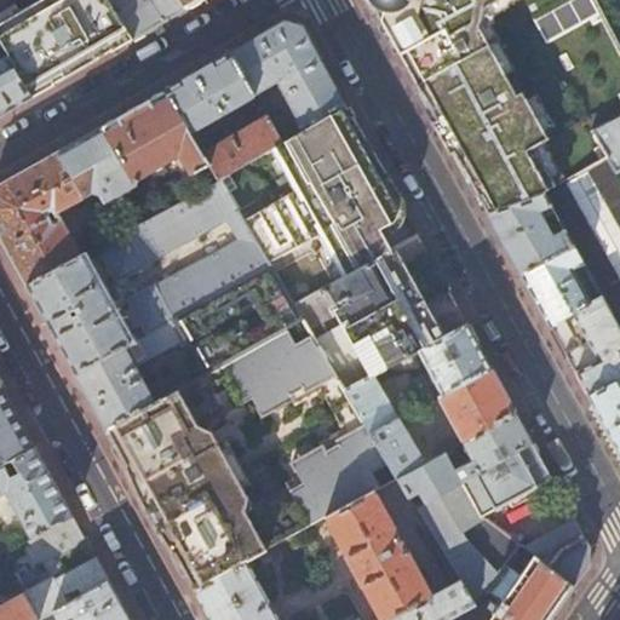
[(0,45),(32,98),(56,85),(135,39),(110,0),(36,0),(0,22),(0,45)]
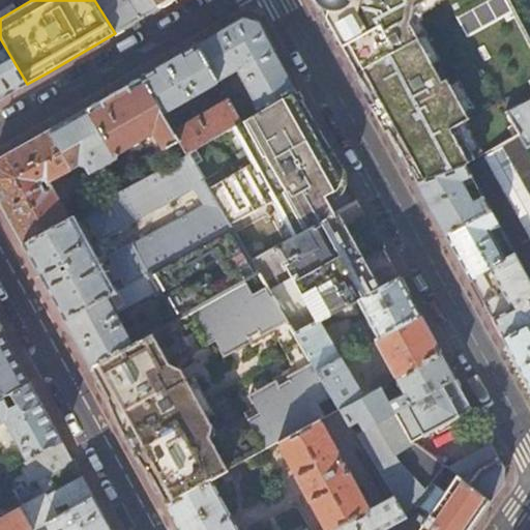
[(94,0),(115,33),(140,19),(158,7),(153,0),(94,0)]
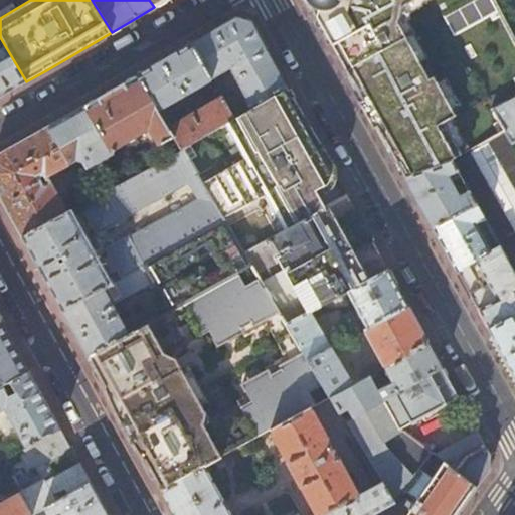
[(404,7),(416,0),(307,0),(327,37),(349,77),(377,127),(405,179),(453,162),(462,157),(445,124),(455,118),(444,95),(435,78),(430,80),(412,51),(399,25),(404,7)]
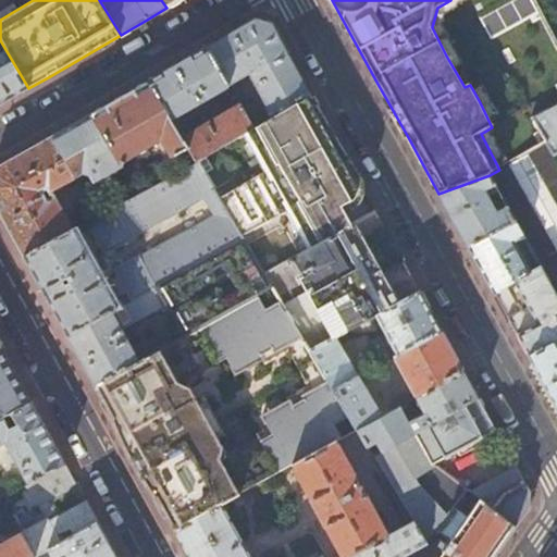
[(248,74),(273,116),(309,96),(271,26),(255,20),(207,47),(230,86),(248,74)]
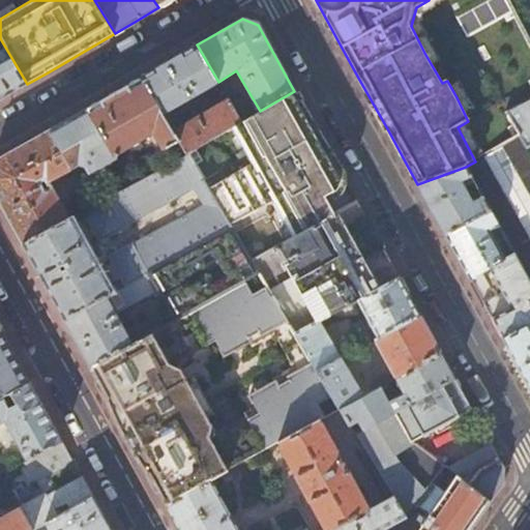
[(0,99),(27,84),(0,38),(0,52),(0,53),(0,52),(0,99)]
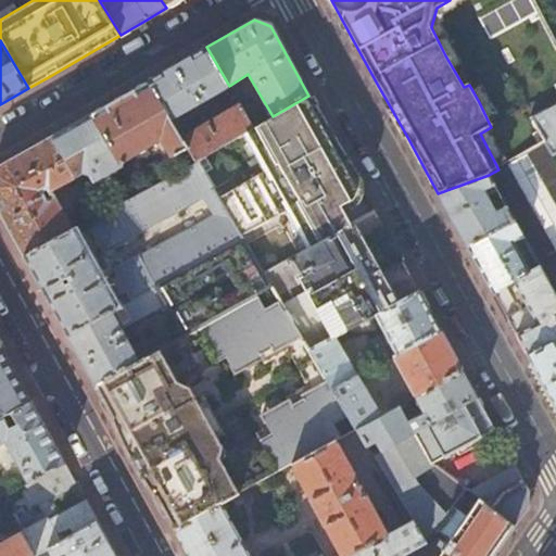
[(149,80),(172,118),(229,86),(206,47),(180,63),(149,80)]
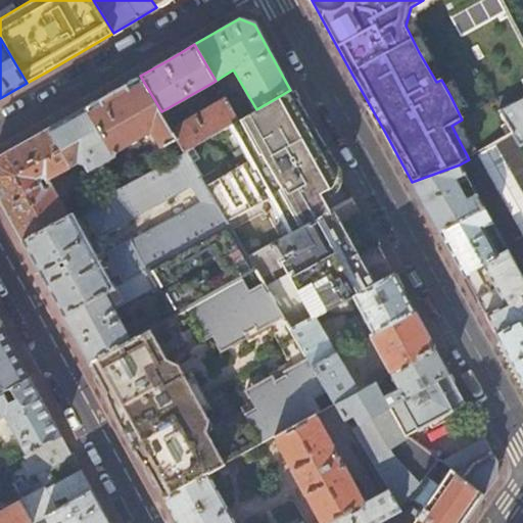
[(186,152),(186,151),(173,130),(161,111),(140,76),(119,89),(86,107),(113,155),(128,146),(131,151),(141,145),(138,140),(146,135),(141,128),(147,124),(162,149),(163,149),(171,160),(186,152)]
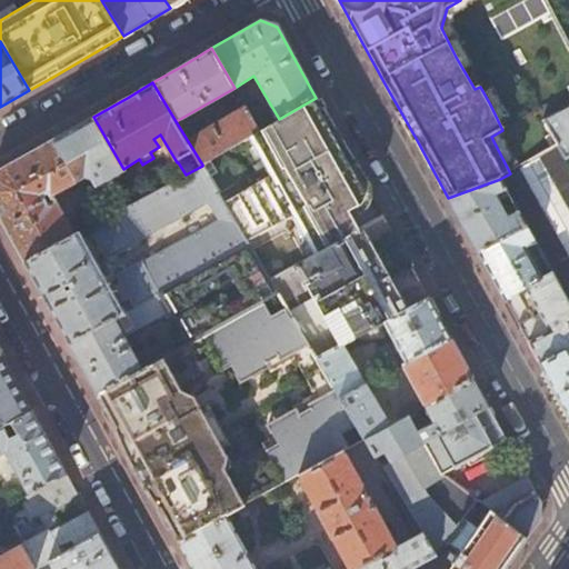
[(259,131),(249,137),(271,177),(225,203),(249,243),(293,217),(316,257),(360,232),(349,212),(358,208),(358,207),(362,202),(366,195),(366,190),(363,186),(365,185),(316,98),(279,119),(259,131)]
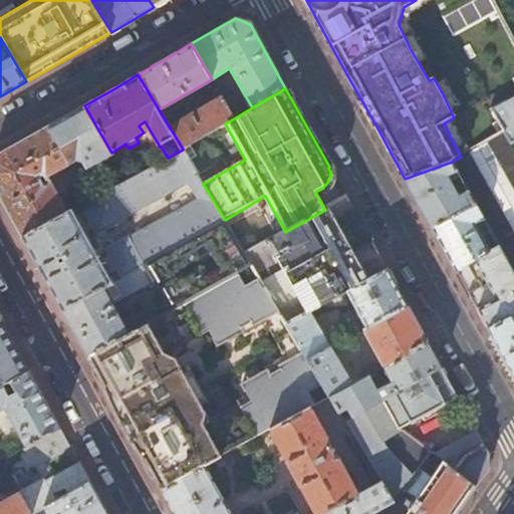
[(170,127),(183,149),(225,123),(234,118),(222,97),(170,127)]
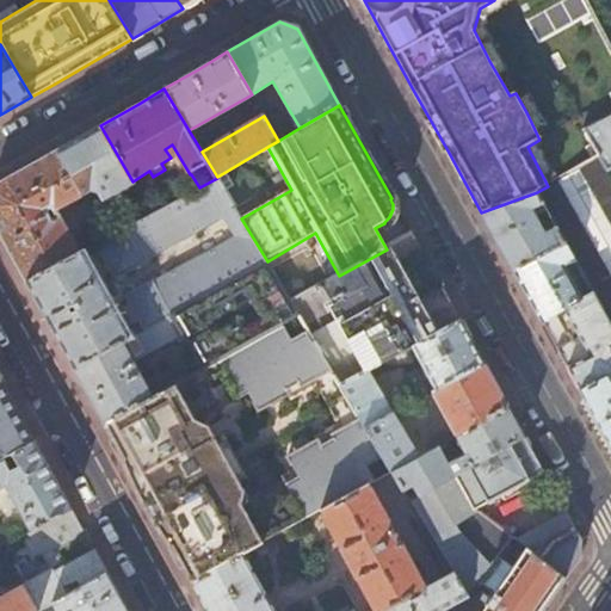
[(610,116),(586,131),(600,156),(608,171),(610,167),(610,116)]
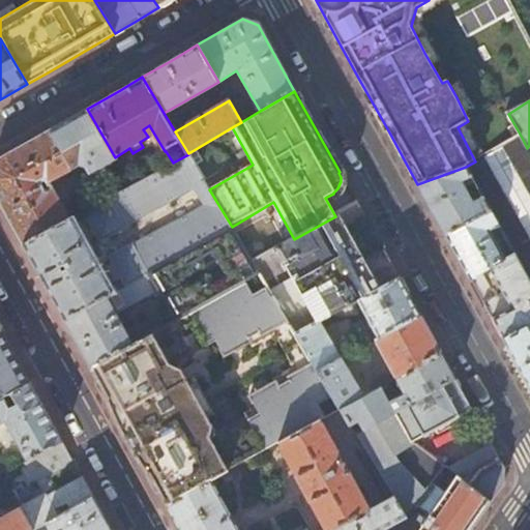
[(116,159),(115,157),(87,109),(0,159),(0,201),(24,244),(69,219),(52,187),(46,192),(40,182),(46,178),(49,182),(79,165),(84,166),(89,174),(116,159)]
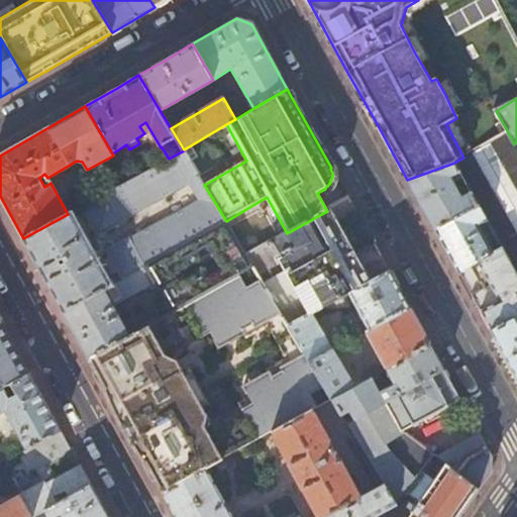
[(463,158),(454,163),(459,173),(471,192),(479,206),(487,220),(502,248),(510,263),(516,259),(516,148),(514,144),(508,132),(463,158)]
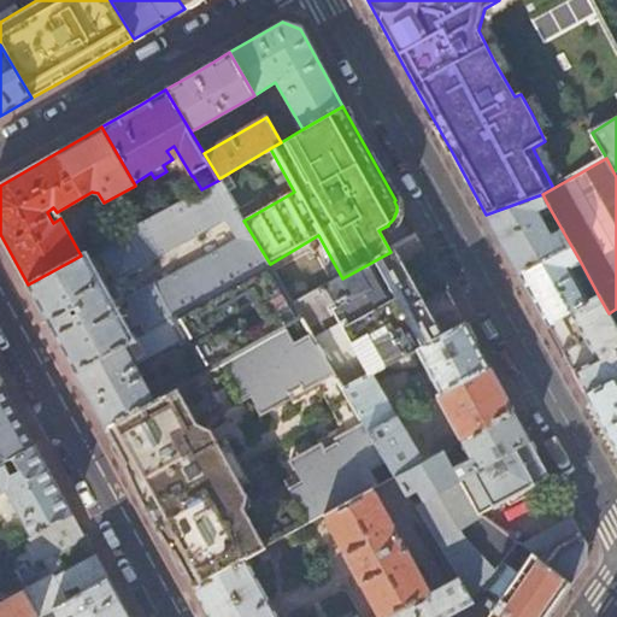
[(244,221),(219,180),(201,189),(97,247),(117,282),(146,266),(147,263),(227,221),(239,241),(156,286),(154,285),(128,299),(127,299),(130,307),(124,311),(134,329),(140,325),(141,329),(145,335),(272,268),(270,264),(244,221)]
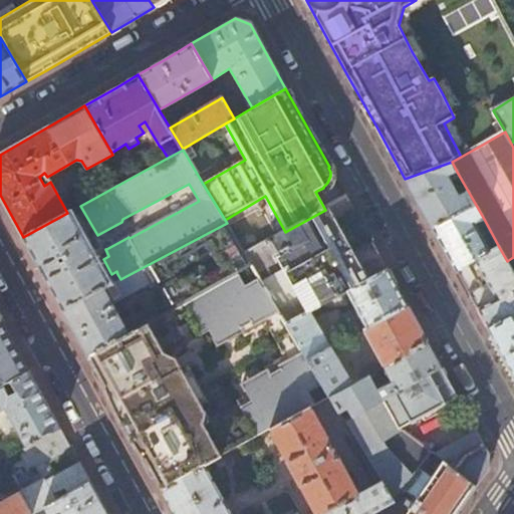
[(452,162),(405,179),(420,206),(432,228),(476,205),(468,191),(459,196),(448,176),(457,172),(452,162)]
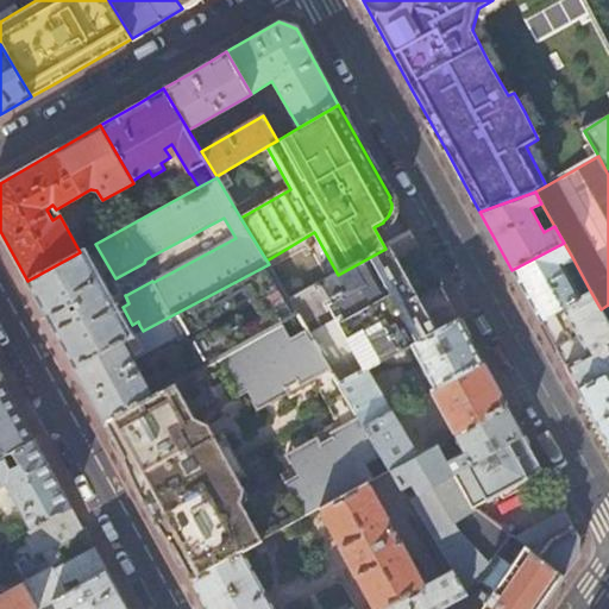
[(564,243),(512,270),(528,301),(540,321),(582,299),(564,265),(573,259),(564,243)]
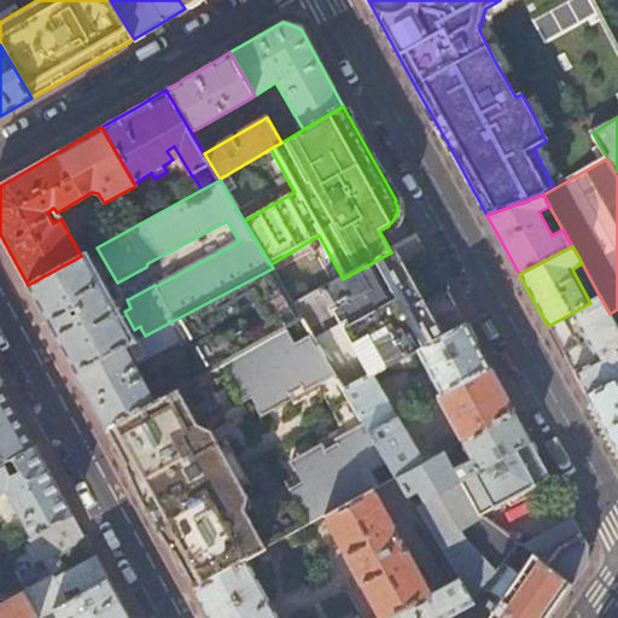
[(98,257),(93,249),(85,254),(89,262),(98,257)]
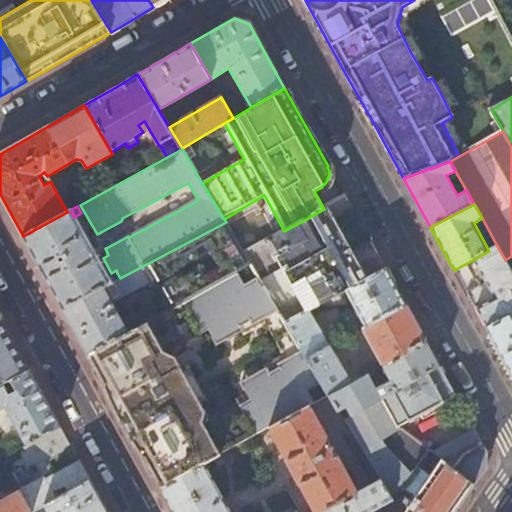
[(265,286),(287,324),(309,312),(338,296),(365,281),(324,209),(284,231),(273,237),(291,273),(265,286)]
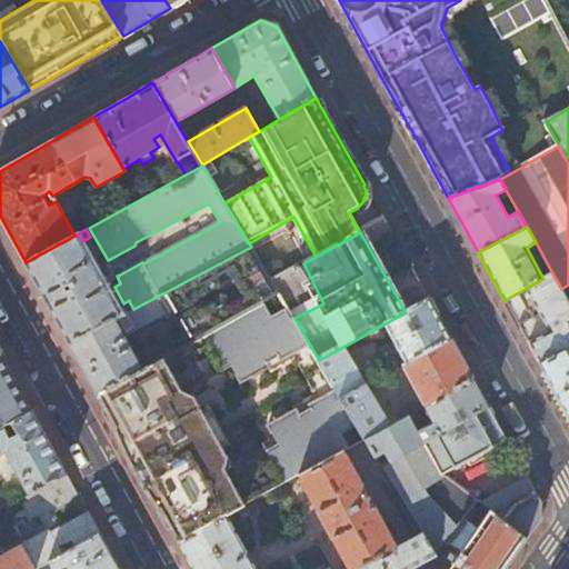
[(75,236),(26,262),(50,307),(70,343),(119,317),(75,236)]
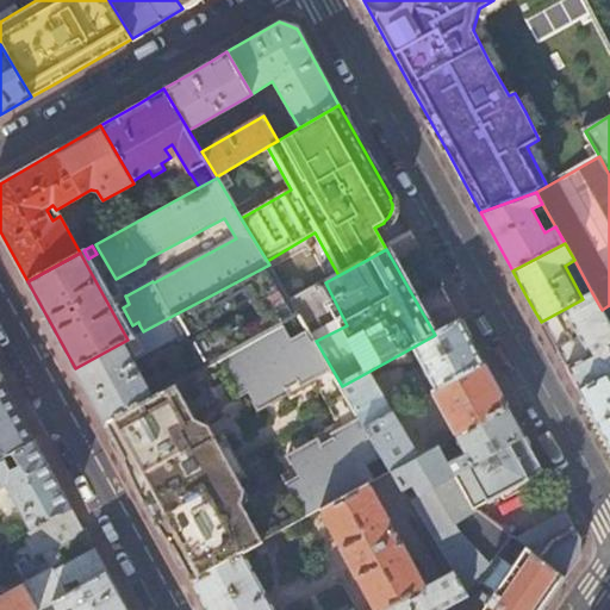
[(291,300),(269,265),(143,331),(136,335),(128,340),(75,368),(94,402),(106,422),(153,397),(134,363),(184,337),(193,354),(157,374),(167,390),(302,318),(291,300)]
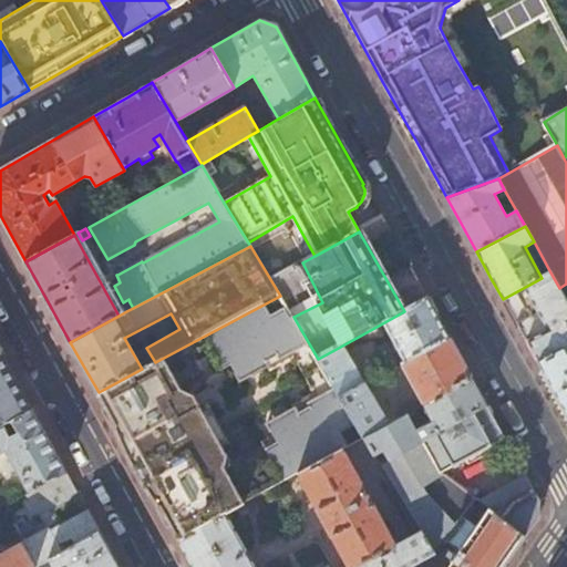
[(284,301),(285,302),(308,291),(295,266),(270,279),(280,296),(284,301)]
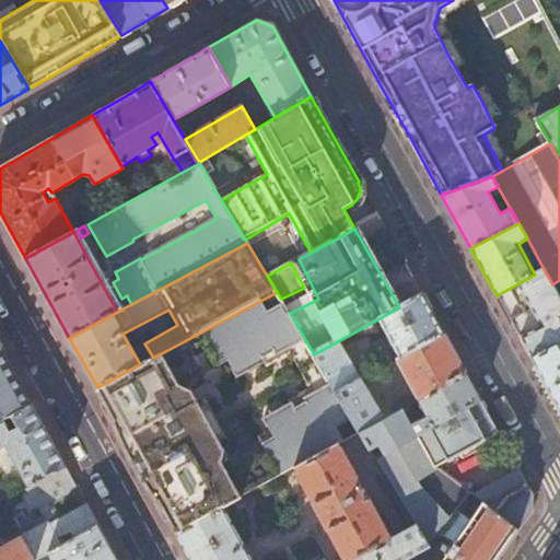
[(535,275),(497,295),(515,330),(531,359),(559,341),(559,324),(557,318),(559,316),(559,298),(552,284),(544,269),(535,275)]
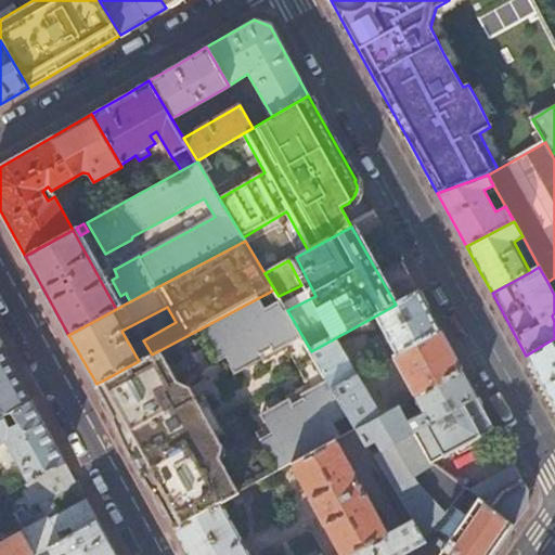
[(417,293),(396,305),(366,321),(372,333),(383,327),(392,345),(382,351),(384,356),(377,360),(381,364),(394,357),(439,332),(430,317),(417,293)]
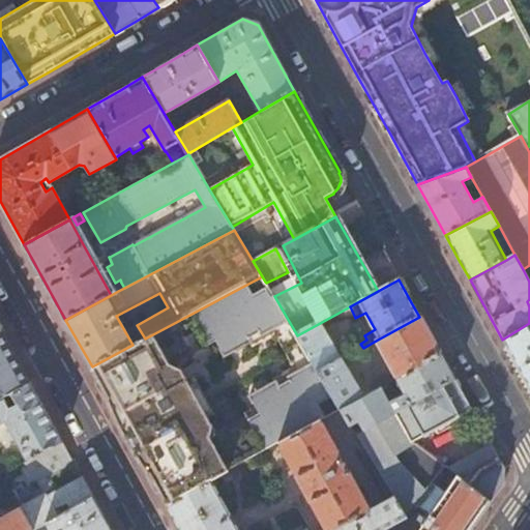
[(118,291),(124,288),(121,283),(115,286),(118,291)]
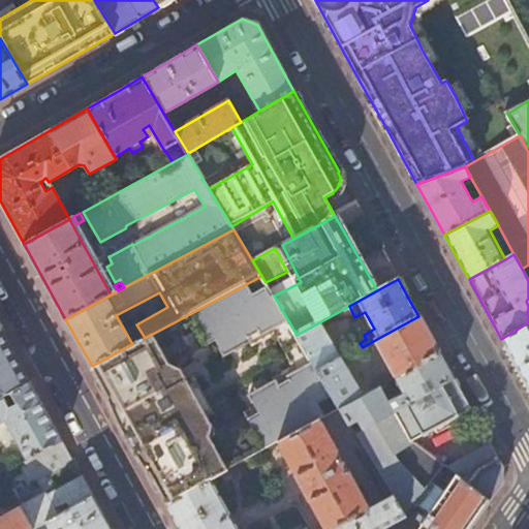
[(145,338),(132,344),(92,366),(121,419),(157,484),(167,503),(211,479),(278,443),(319,419),(327,416),(318,403),(333,395),(318,371),(297,335),(271,290),(270,289),(255,297),(247,284),(145,338)]
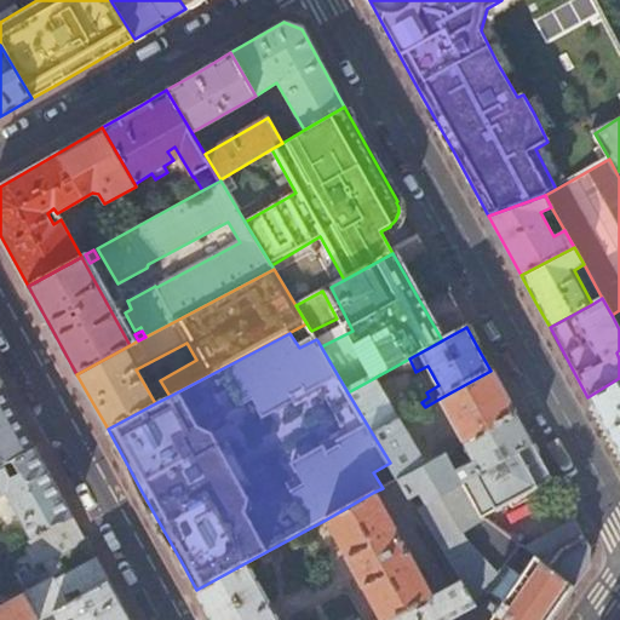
[(506,397),(491,371),(440,399),(464,443),(516,414),(506,397)]
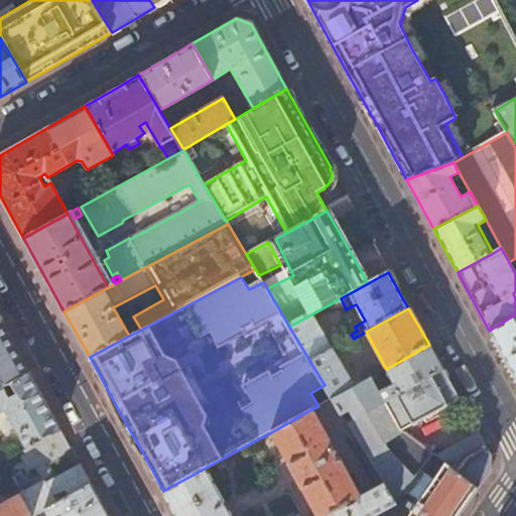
[(333,350),(311,314),(289,327),(310,362),(333,350)]
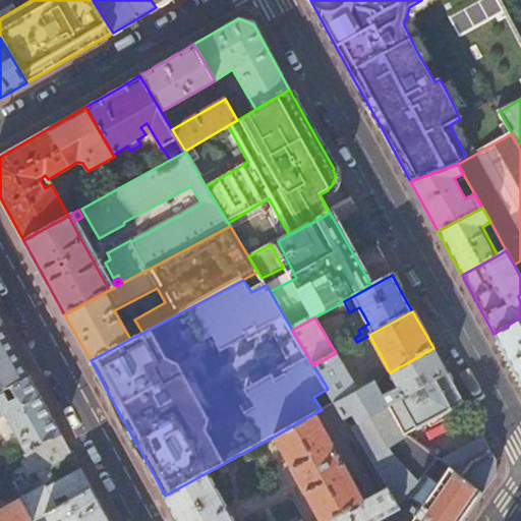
[(520,317),(494,334),(515,371),(520,382),(520,317)]
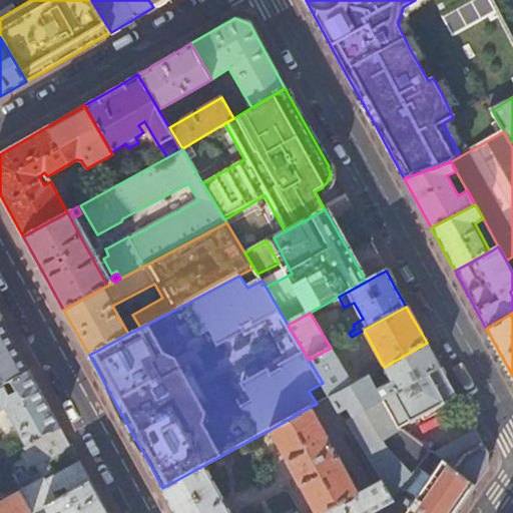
[(0,387),(29,371),(17,349),(1,320),(0,320),(0,387)]
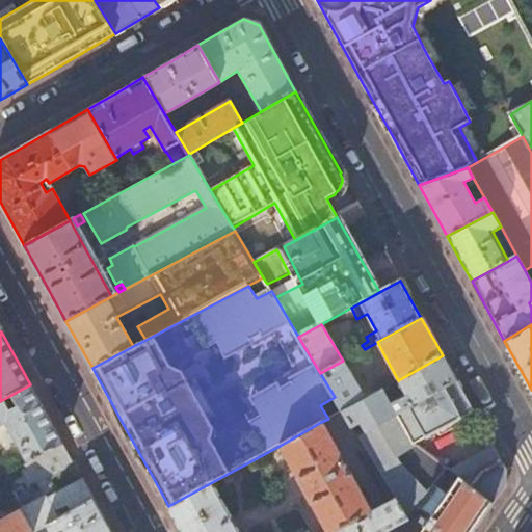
[(452,373),(443,355),(398,380),(407,395),(390,404),(381,390),(365,399),(343,410),(352,426),(361,421),(367,430),(456,380),(452,373)]
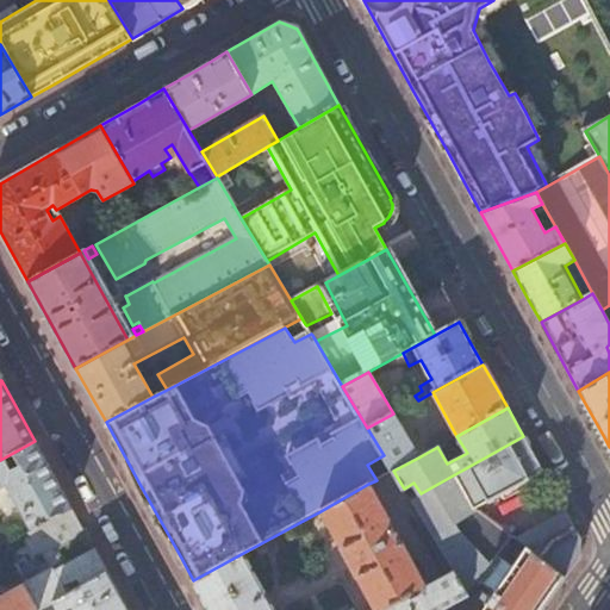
[(393,414),(367,428),(393,471),(418,458),(397,419),(405,415),(402,409),(393,414)]
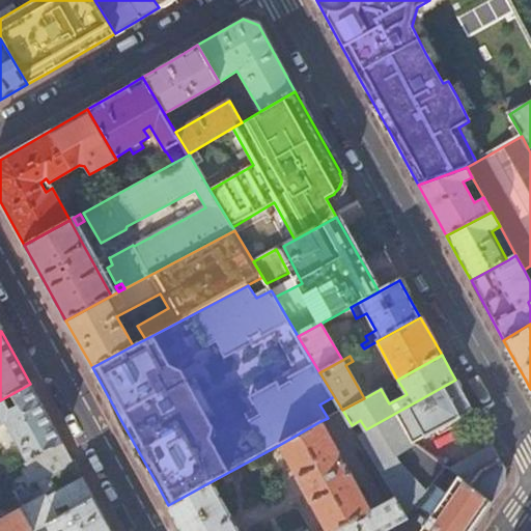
[(472,530),(503,485),(504,468),(492,445),(449,468),(442,468),(429,456),(413,442),(472,410),(455,380),(366,429),(357,434),(395,498),(406,515),(417,503),(430,514),(427,519),(416,511),(414,515),(424,523),(418,530),(472,530)]
